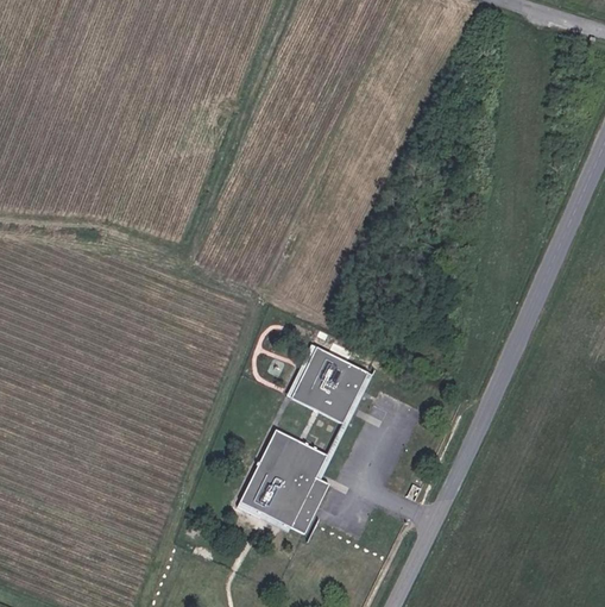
[(367,370),(310,343),(306,352),(310,355),(290,396),(342,421),(367,370)]
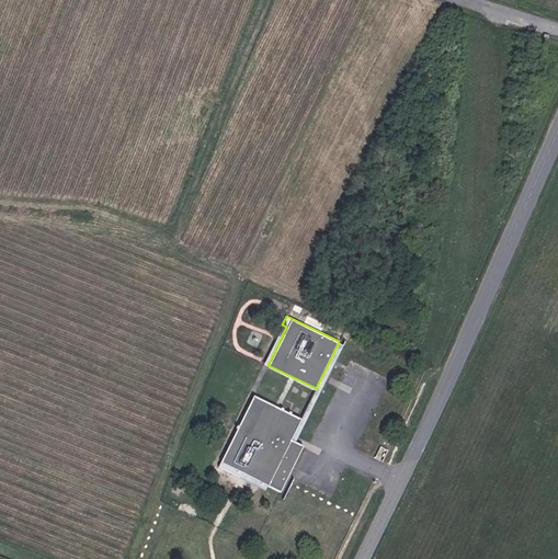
[(286,327),(282,324),(263,363),(268,365),(286,327)]
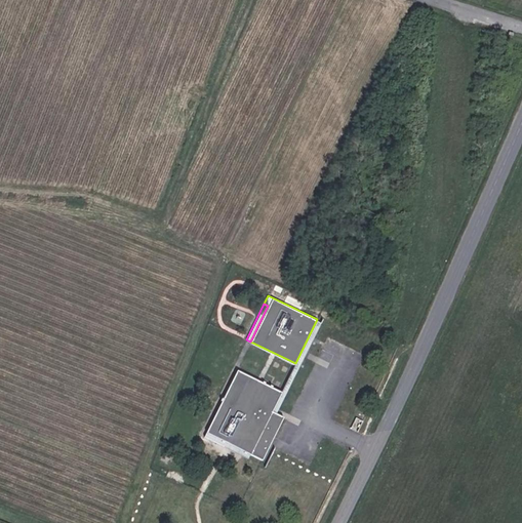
[(321,321),(317,319),(295,363),(283,391),(273,410),(278,412),(321,321)]
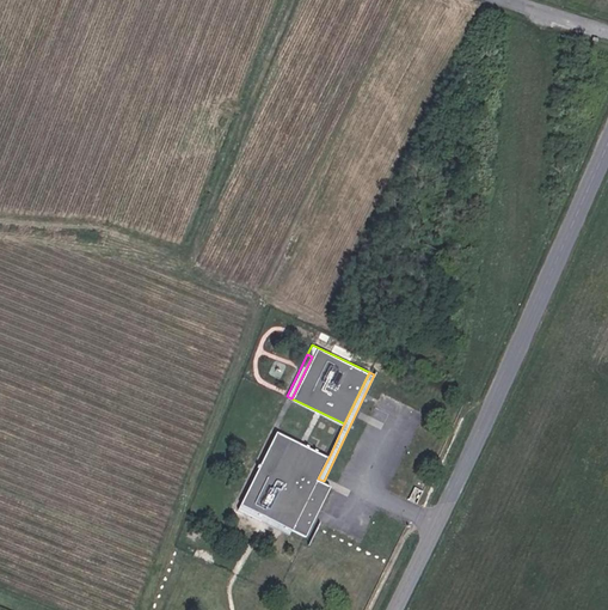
[(330,456),(277,431),(241,504),(294,529),(307,536),(332,485),(324,481),(318,479),(330,456)]
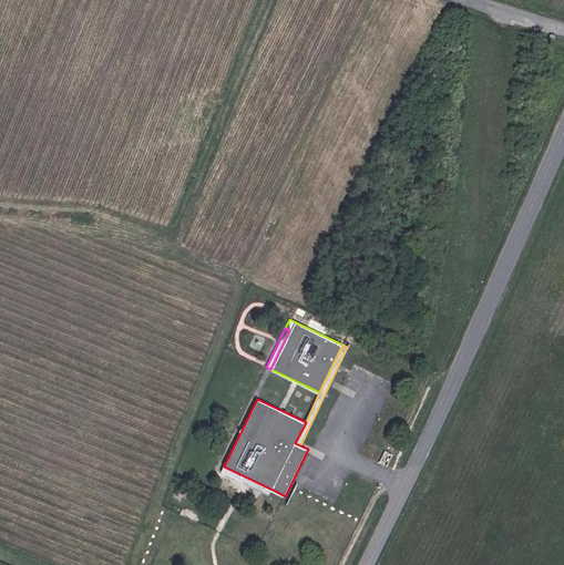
[(273,490),(224,466),(223,472),(270,494),(273,490)]
